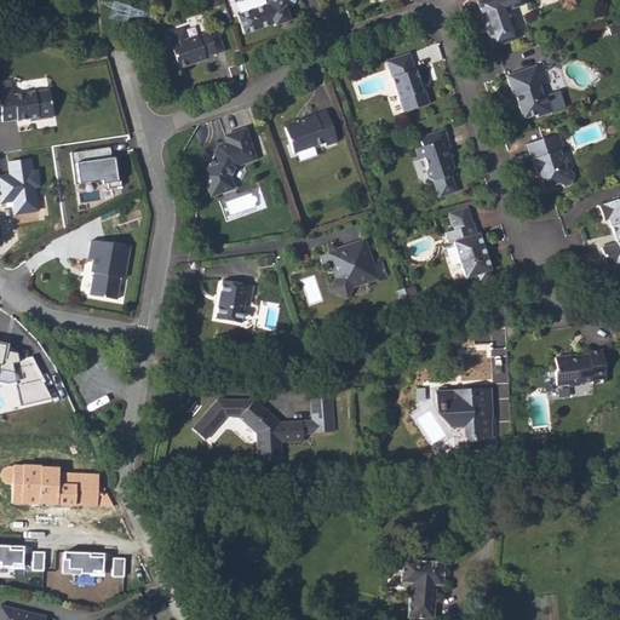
[(239,16),(245,35),(275,24),(276,28),(293,22),(291,15),(297,0),(273,0),(271,4),(239,16)]
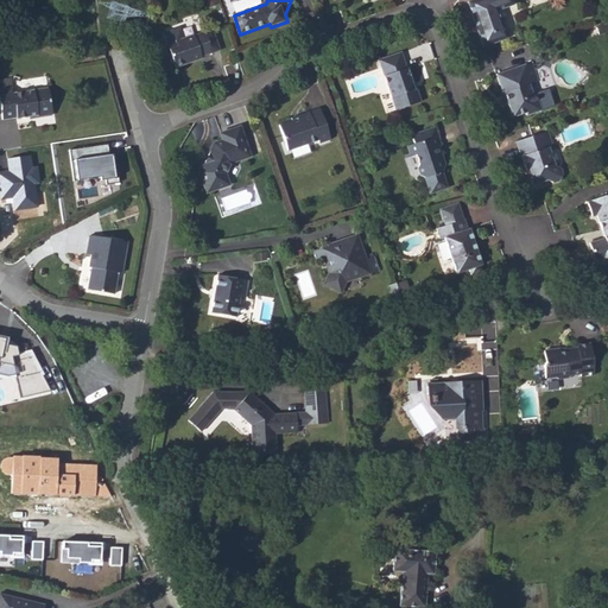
[(473,0),(467,2),(482,46),(507,39),(498,11),(513,6),(511,0),(473,0)]
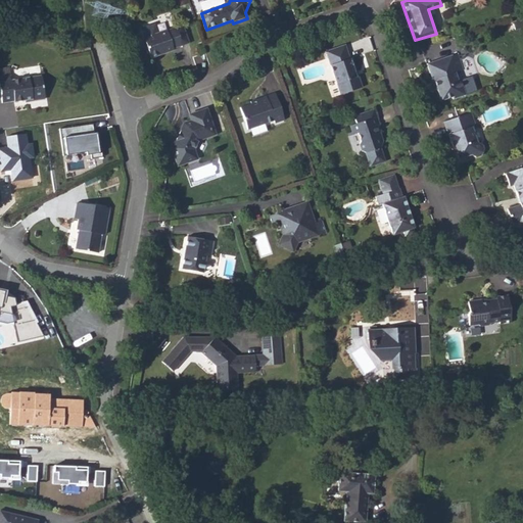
[(142,43),(143,49),(147,50),(150,59),(173,51),(173,49),(188,44),(182,26),(143,39),(144,41),(142,43)]
